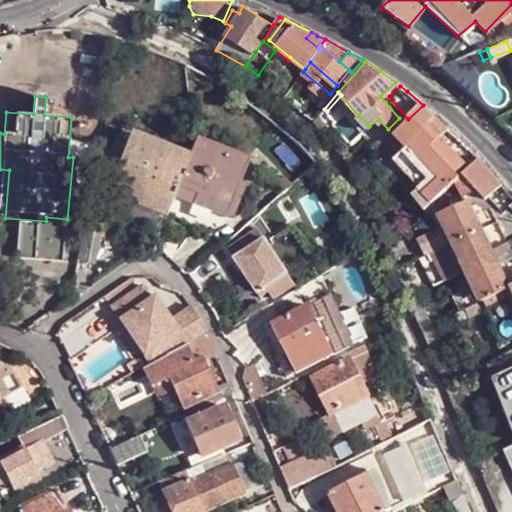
[(396,133),(406,145),(413,138),(428,122),(434,115),(423,105),(408,119),(396,133)]
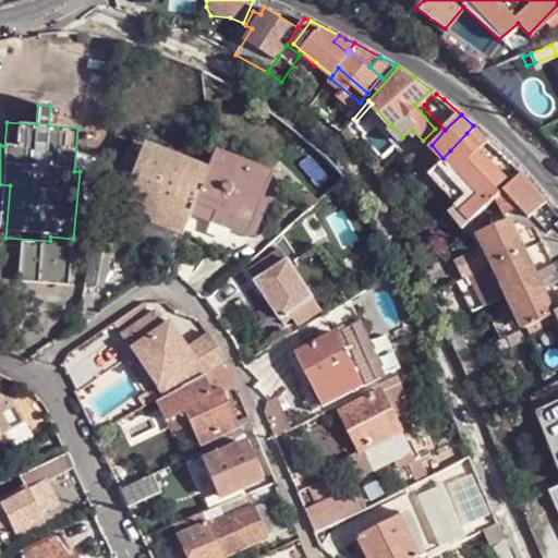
[(462,164),(478,147),(466,133),(450,150),(459,159),(462,164)]
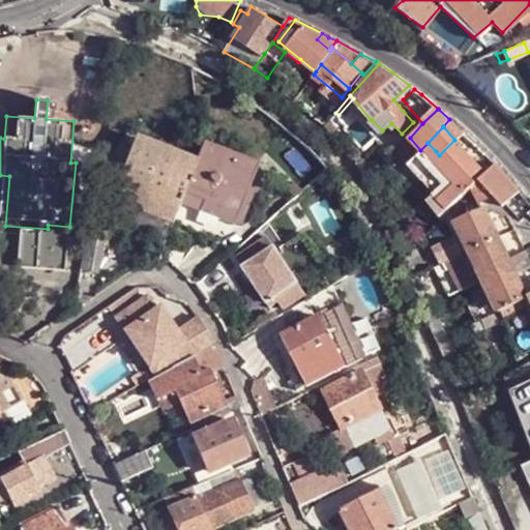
[(472,184),(486,171),(454,140),(439,155),(433,160),(454,182),(445,192),(437,199),(447,209),(472,184)]
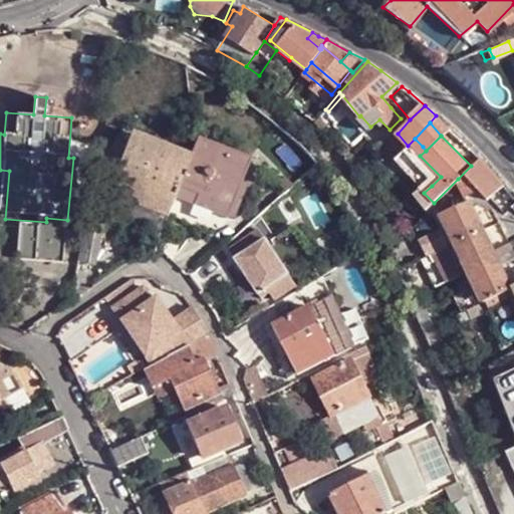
[(136,139),(114,192),(170,214),(172,206),(180,185),(179,185),(188,161),(136,139)]
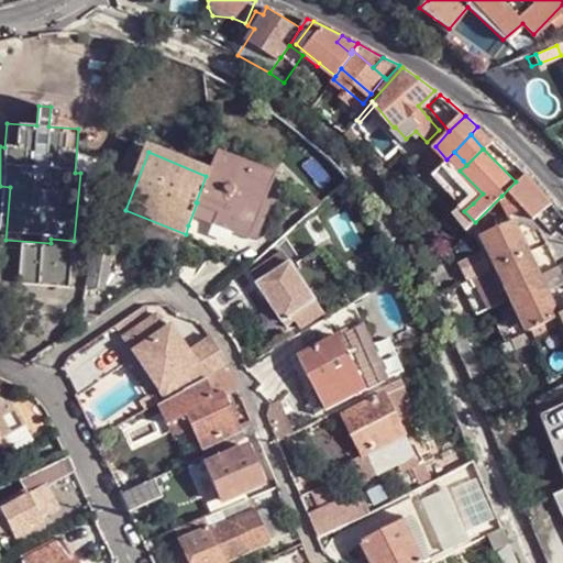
[(432,174),(445,187),(451,181),(457,175),(453,169),(463,161),(454,152),(446,159),(432,174)]
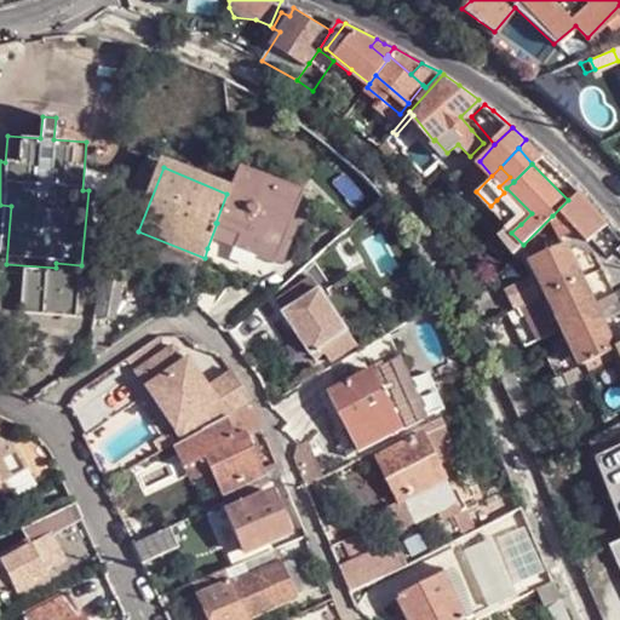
[(235,171),(227,194),(216,223),(217,223),(237,231),(233,245),(274,262),(300,196),(235,171)]
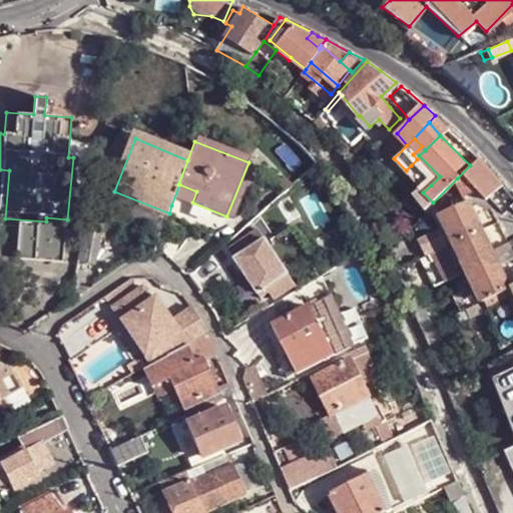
[(411,165),(426,180),(431,185),(440,176),(419,155),(425,150),(422,146),(413,154),(417,159),(411,165)]
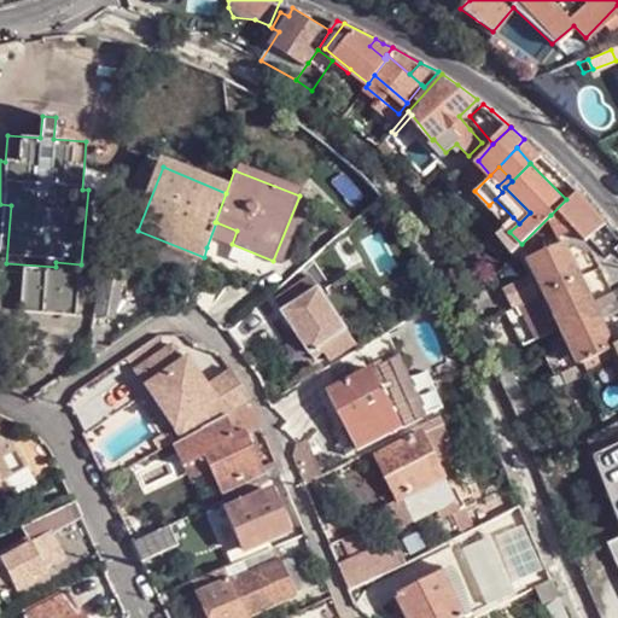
[(560,234),(575,226),(587,239),(590,235),(606,221),(578,188),(566,199),(551,215),(560,234)]
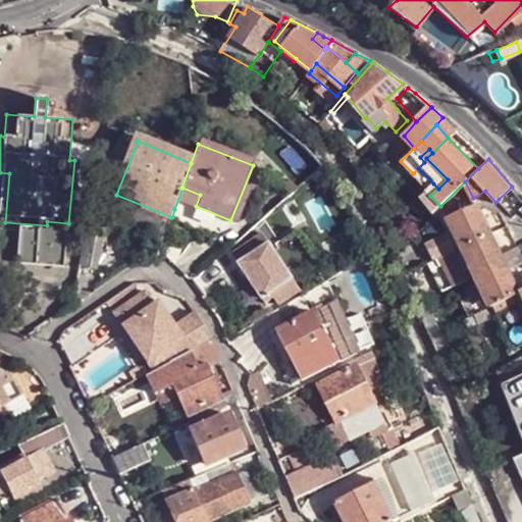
[(436,209),(440,206),(430,196),(438,189),(433,184),(418,197),(433,213),(436,209)]
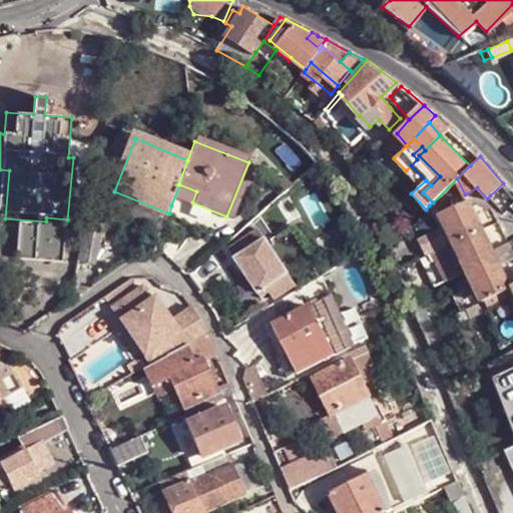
[(165,222),(169,213),(114,191),(111,200),(165,222)]
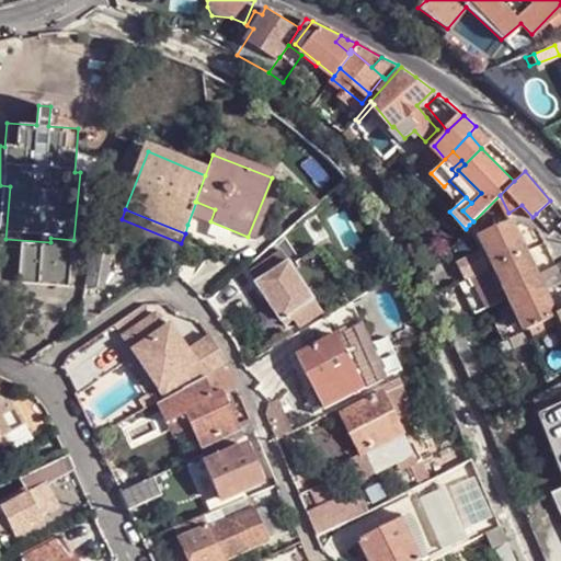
[(515,217),(482,232),(513,297),(518,309),(527,328),(529,325),(551,316),(559,311),(545,281),(541,274),(530,249),(515,217)]
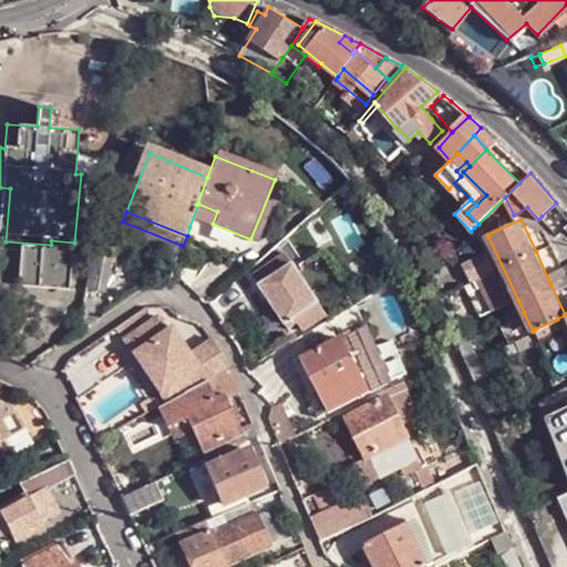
[(482,274),(495,268),(485,250),(473,256),(482,274)]
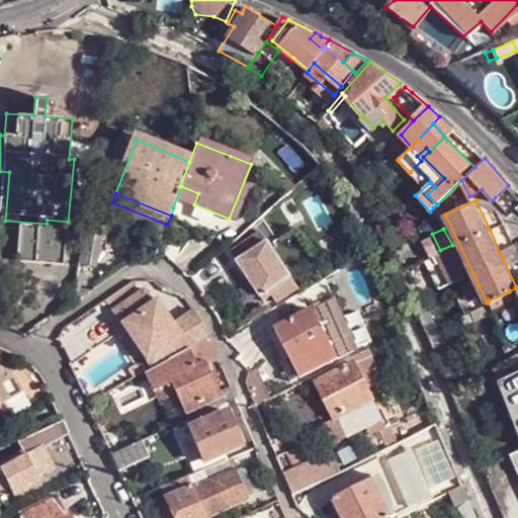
[(232,250),(241,263),(270,243),(262,231),(232,250)]
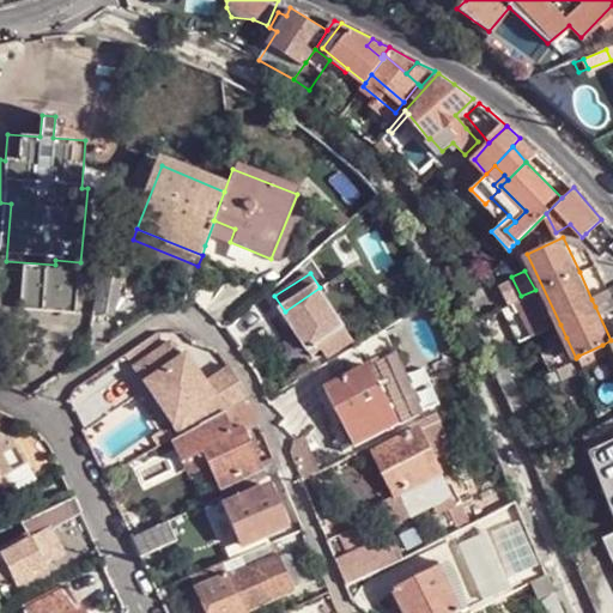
[(102,278),(96,311),(116,314),(121,283),(102,278)]
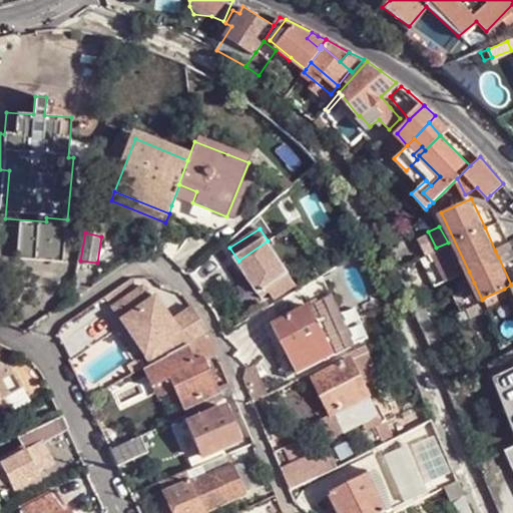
[(238,261),(261,296),(270,290),(289,278),(291,277),(268,240),(238,261)]
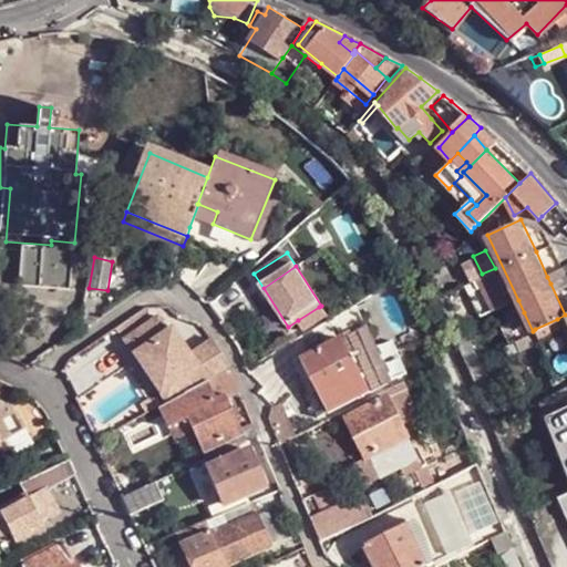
[(550,284),(566,275),(563,267),(554,272),(555,274),(547,277),(550,284)]
